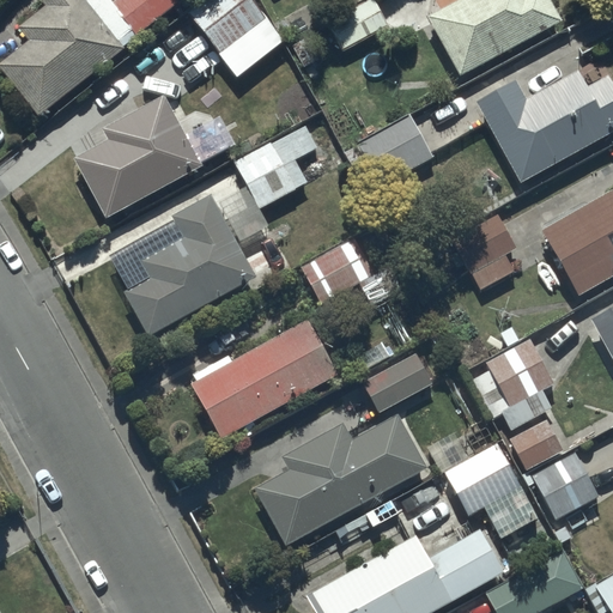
[(176,1),(175,0),(40,0),(43,4),(16,25),(28,40),(0,60),(0,68),(35,114),(134,36),(133,34),(176,1)]
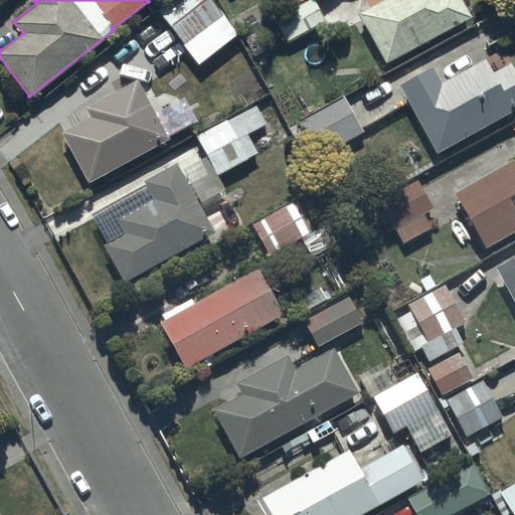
[(211,0),(168,0),(157,10),(186,44),(223,13),(211,0)]
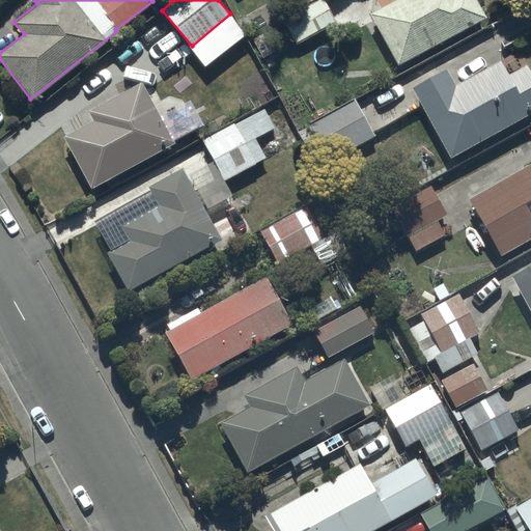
[(312,0),(281,18),(295,43),(334,21),(322,0),(312,0)]
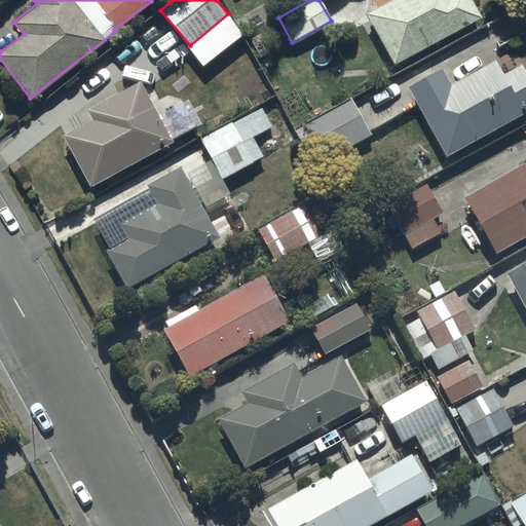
[(388,0),(365,13),(395,65),(480,15),(471,0),(388,0)]
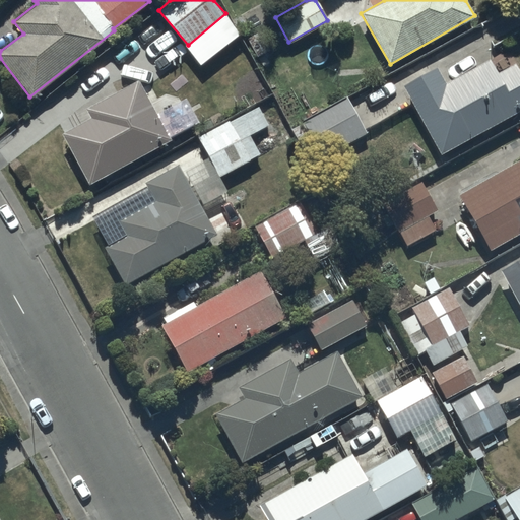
[(436,66),(402,83),(439,153),(519,110),(519,71),(515,62),(496,72),(489,59),(445,82),(436,66)]
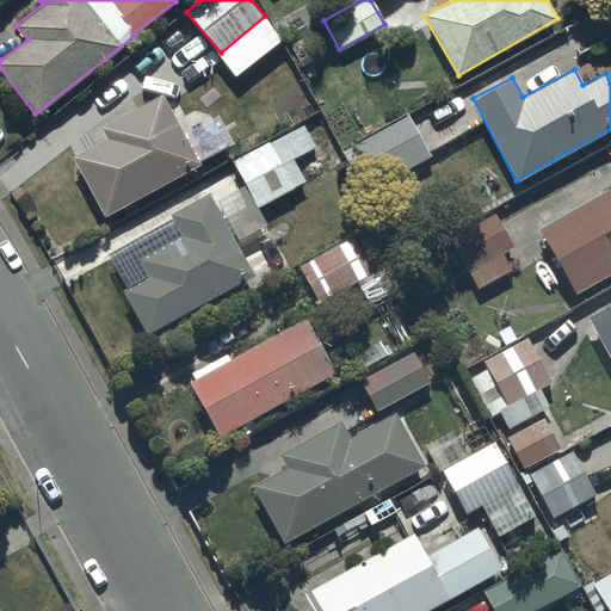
[(69,158),(103,217),(201,164),(195,152),(203,147),(177,98),(167,103),(161,92),(137,105),(130,97),(79,139),(85,149),(69,158)]
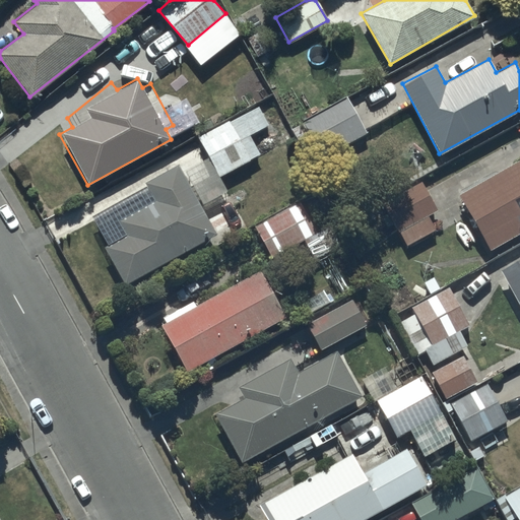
[(346,96),(303,121),(290,128),(311,164),(367,132),(346,96)]
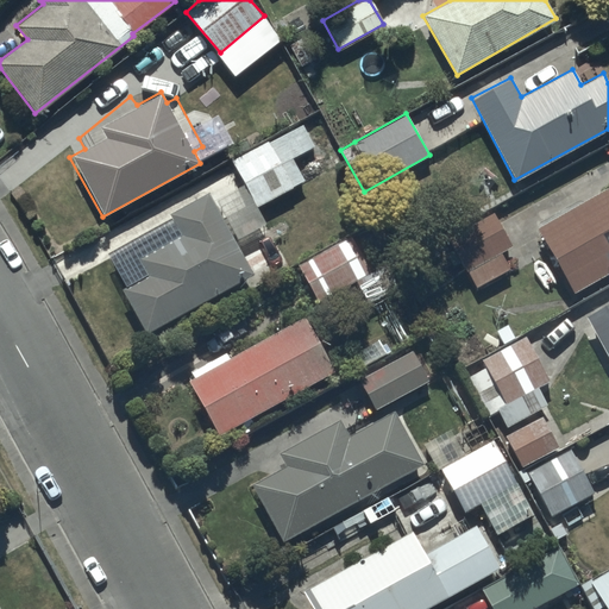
[(302,124),(232,159),(244,184),(218,199),(237,238),(267,224),(257,205),(303,182),(292,158),(314,146),(302,124)]
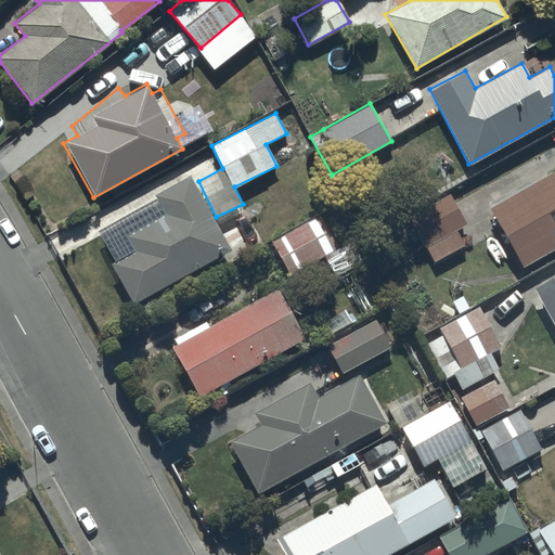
[(554,168),(488,206),(520,266),(554,246),(554,168)]
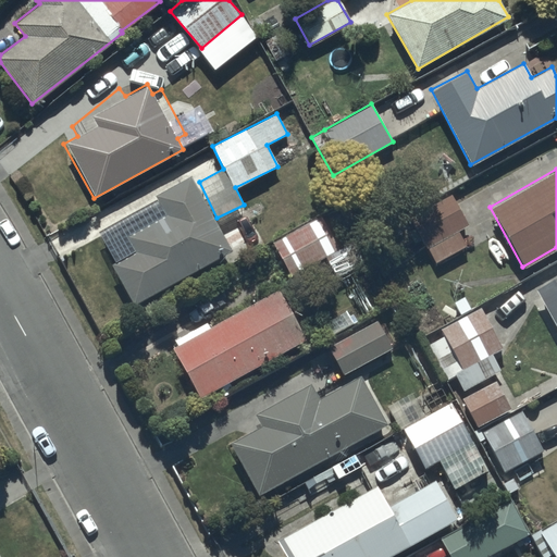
[(164,214),(125,235),(134,250),(111,262),(133,302),(231,252),(190,175),(153,195),(164,214)]
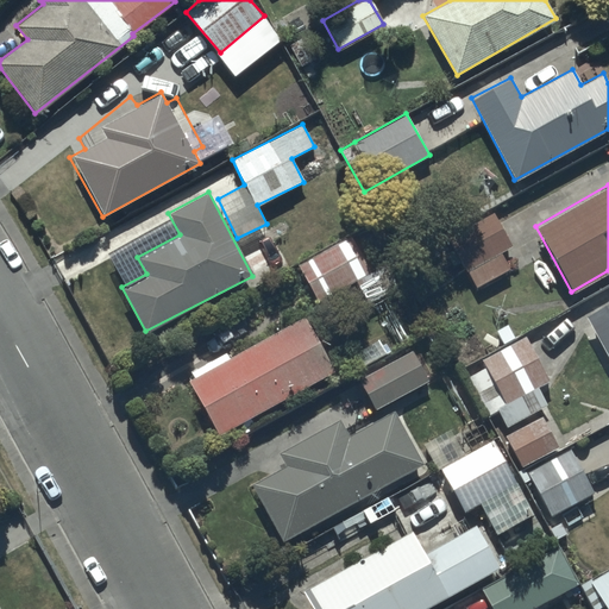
[(494,213),(447,237),(475,287),(509,269),(500,251),(510,245),(494,213)]
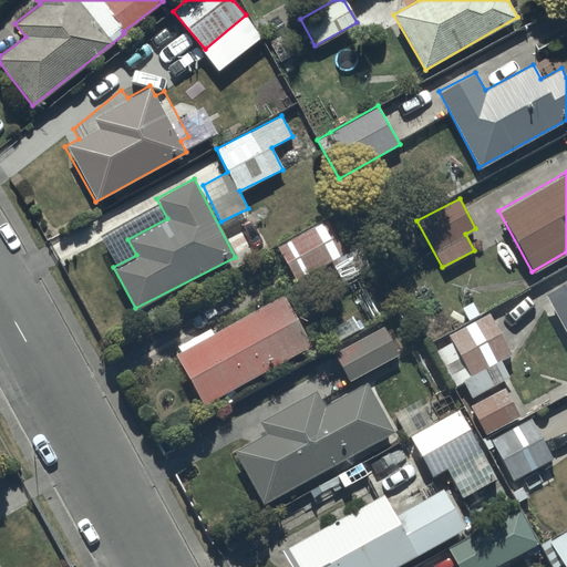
[(329,216),(278,245),(299,284),(351,255),(329,216)]
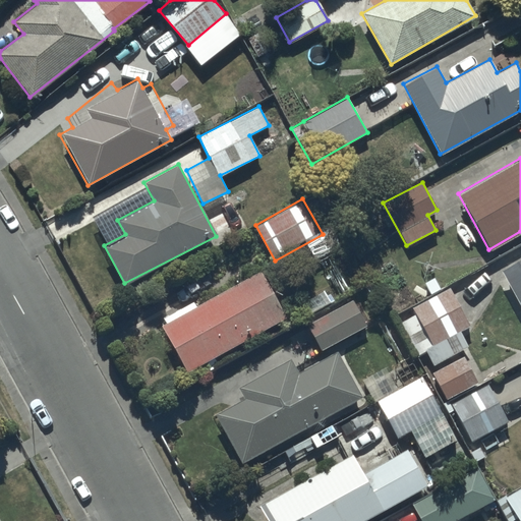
[(520,257),(501,269),(520,306),(520,257)]
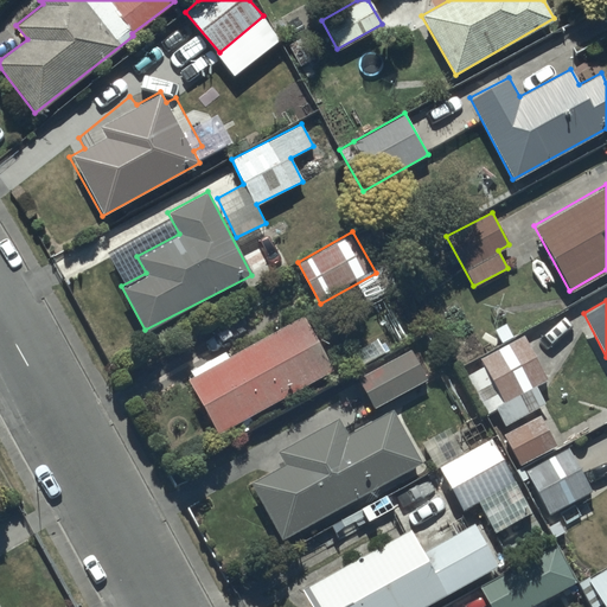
[(225,350),(190,369),(193,376),(187,378),(216,432),(333,368),(305,314),(228,356),(225,350)]
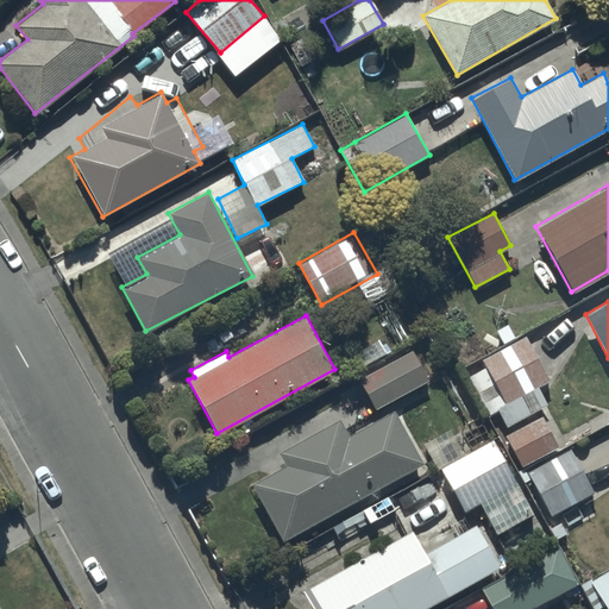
[(525,337),(483,359),(487,366),(469,376),(497,431),(547,405),(537,384),(547,378),(525,337)]
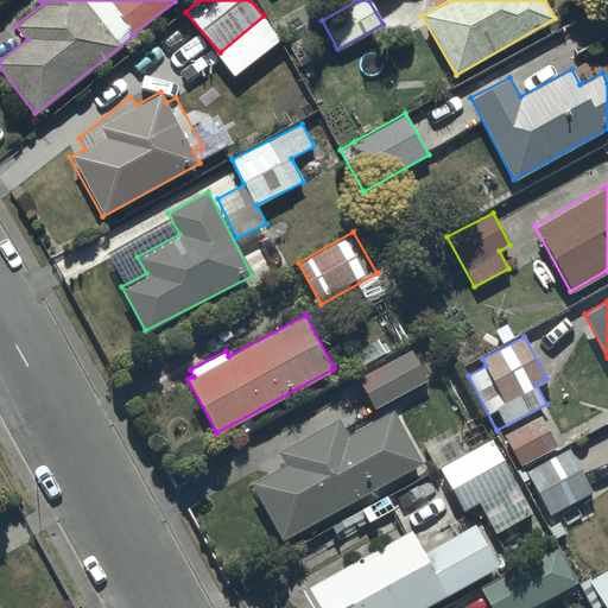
[(411,349),(359,379),(374,409),(428,379),(411,349)]
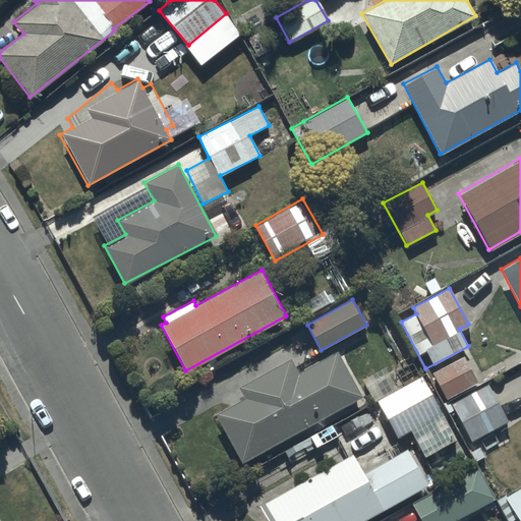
[(289,358),(240,386),(247,398),(215,415),(241,462),(256,454),(262,463),(277,455),(272,446),(362,396),(337,350),(297,372),(289,358)]
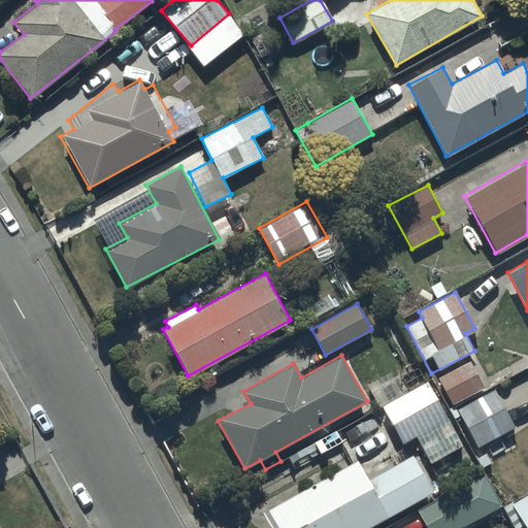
[(469,361),(439,377),(453,402),(483,386),(469,361)]
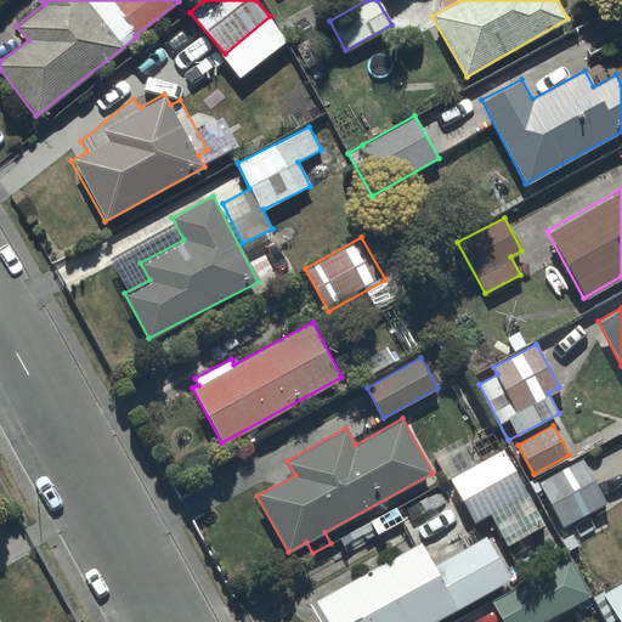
[(462,435),(431,452),(446,479),(450,476),(474,520),(526,491),(503,448),(478,463),(462,435)]
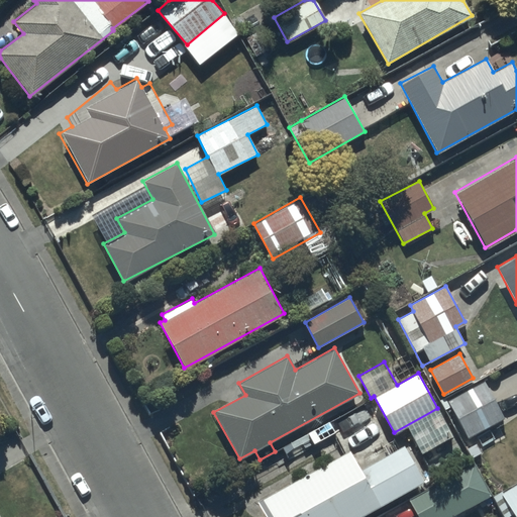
[(484,381),(448,400),(468,436),(503,417),(484,381)]
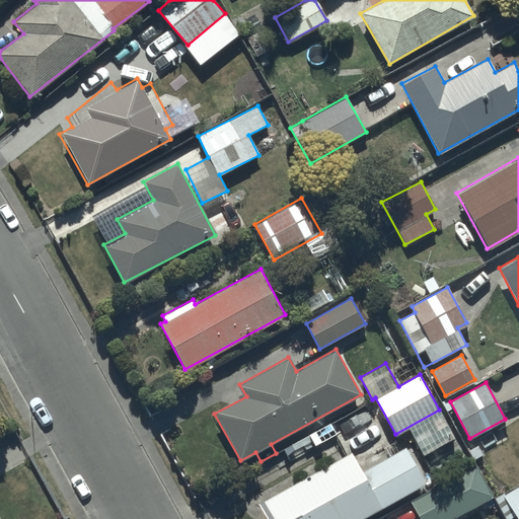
[(351,451),(258,503),(267,518),(359,518),(424,483),(404,448),(362,471),(351,451)]
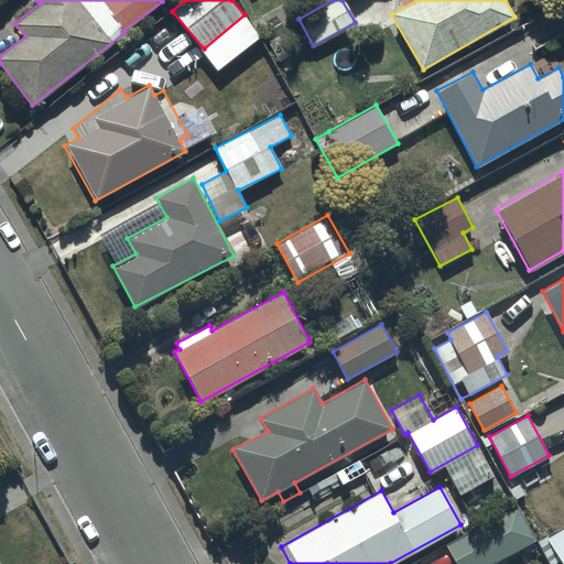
[(516,506),(445,545),(455,563),(490,563),(535,539),(516,506)]
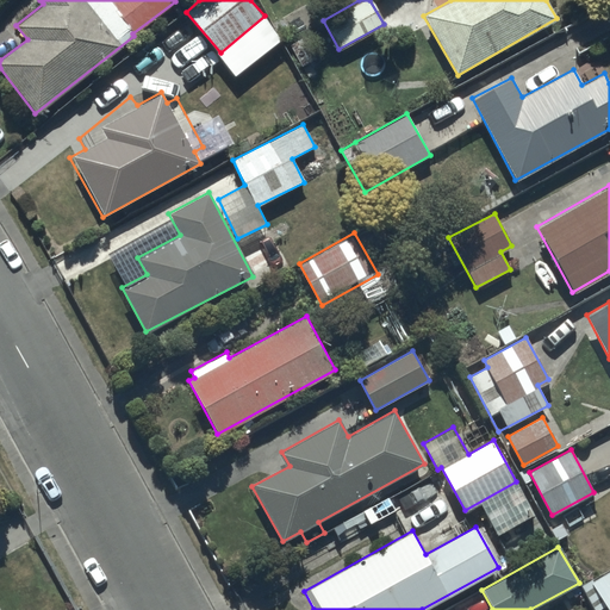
[(609,609),(609,570),(592,582),(609,609)]
